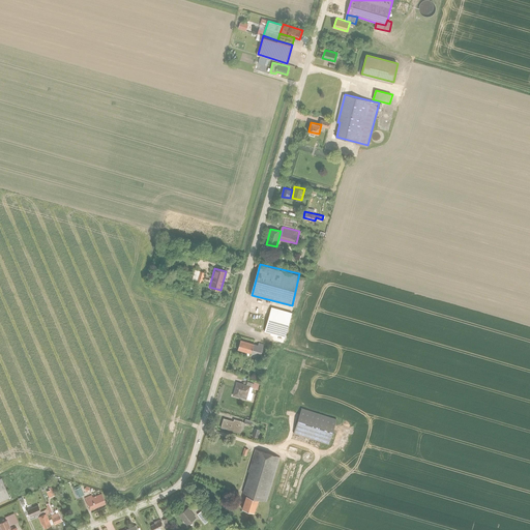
[(292,313),(272,306),(265,331),(285,336),(292,313)]
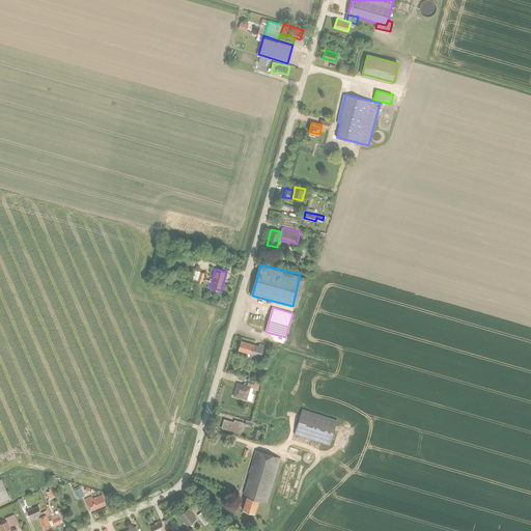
[(254,344),(242,340),(239,351),(252,354),(254,344)]
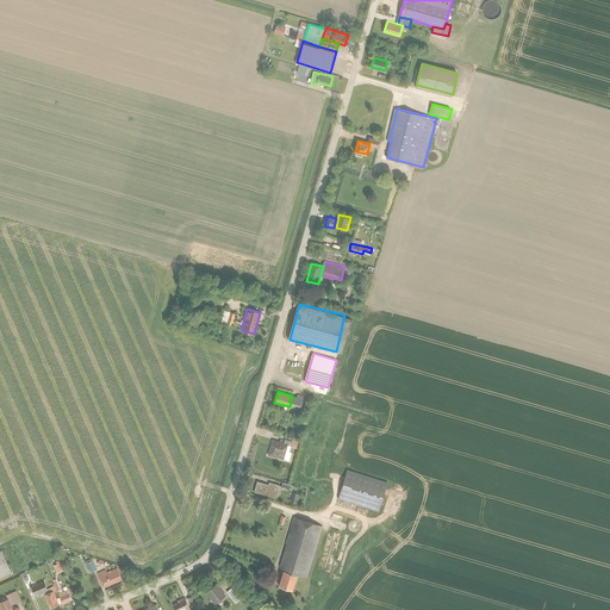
[(292,396),(290,406),(300,410),(304,399),(292,396)]
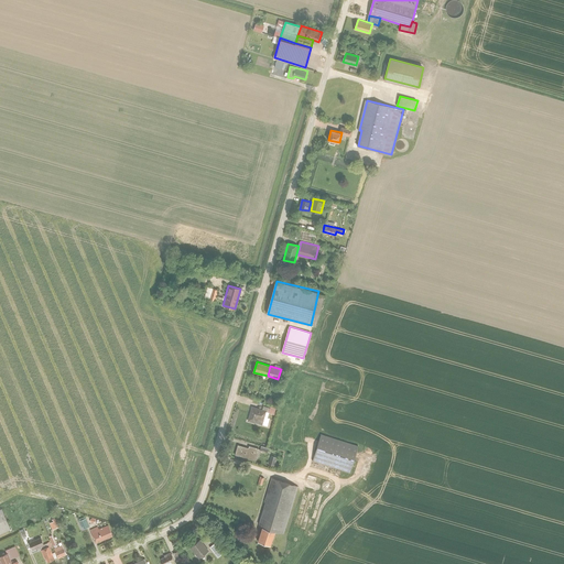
[(262,409),(252,407),(249,421),(257,423),(258,419),(264,421),(268,411),(262,409)]
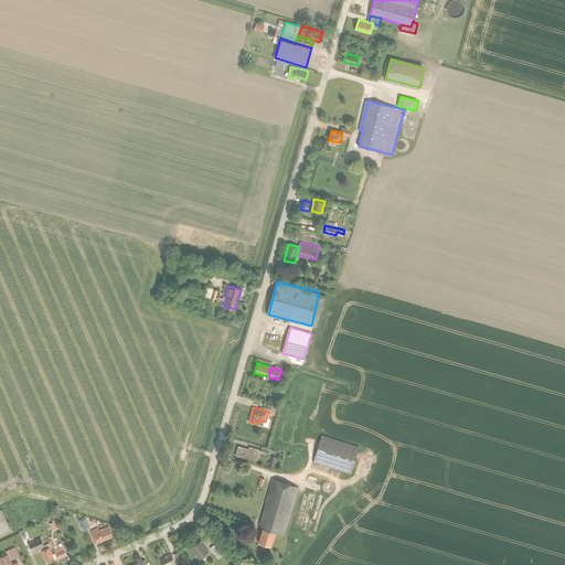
[(359,446),(323,435),(315,462),(351,473),(359,446)]
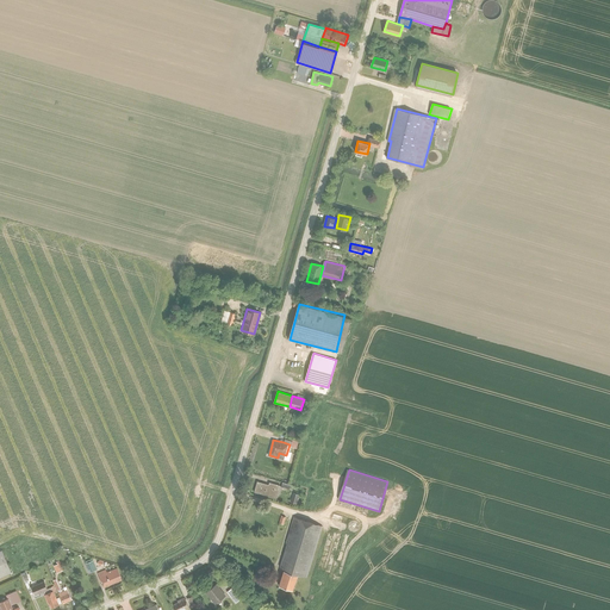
[(269,484),(257,481),(255,492),(278,498),(281,485),(271,481),(269,484)]
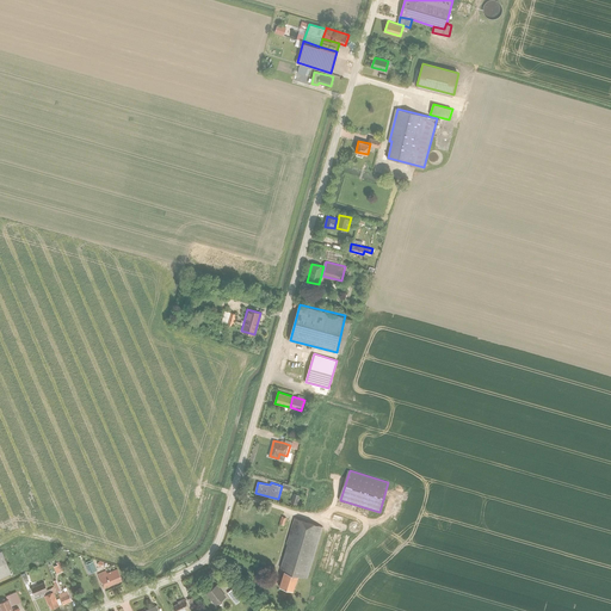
[(322,525),(295,518),(281,568),(285,569),(300,573),(309,575),(322,525)]
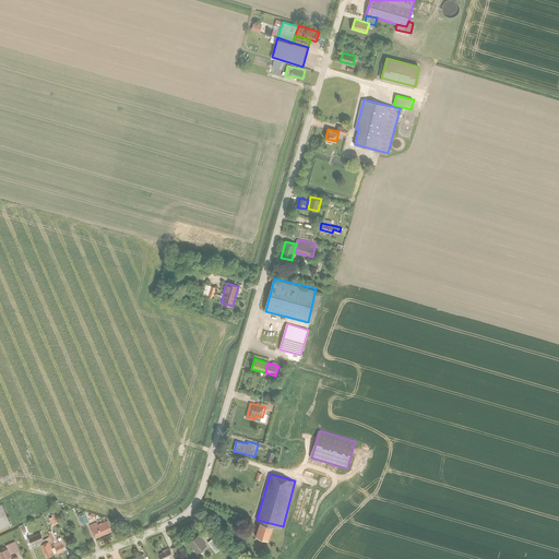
[(2,504),(0,504),(0,528),(11,524),(2,504)]
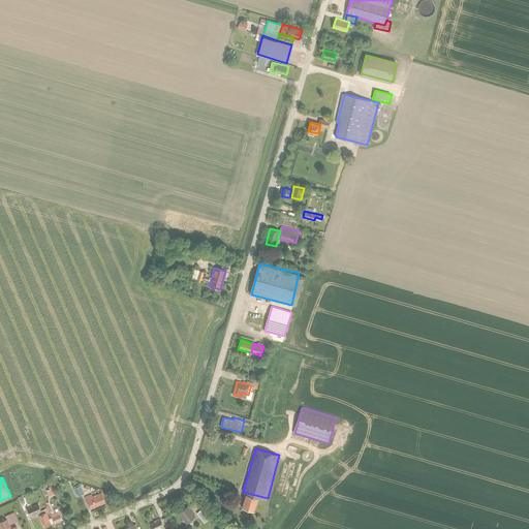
[(56,494),(53,486),(50,487),(51,489),(47,490),(50,497),(56,494)]
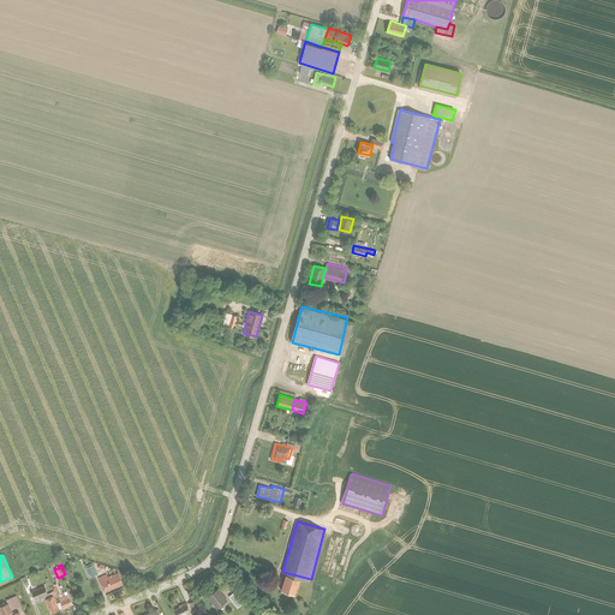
[(94,565),(87,568),(90,578),(97,574),(94,565)]
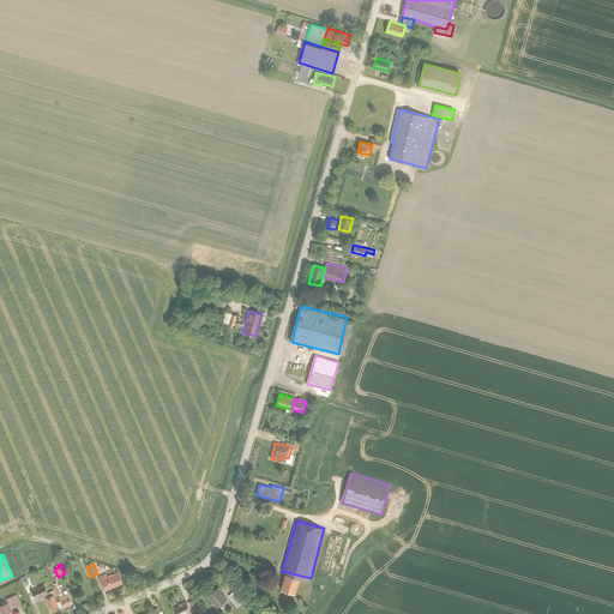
[(107,573),(100,577),(106,591),(124,584),(119,572),(108,576),(107,573)]
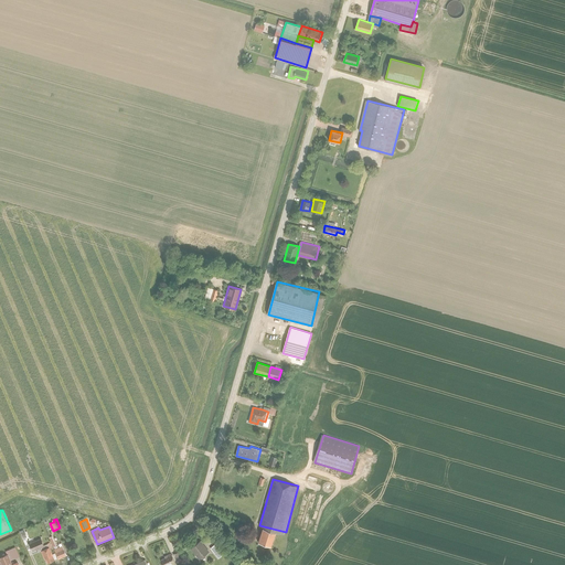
[(277,530),(264,526),(260,542),(273,545),(277,530)]
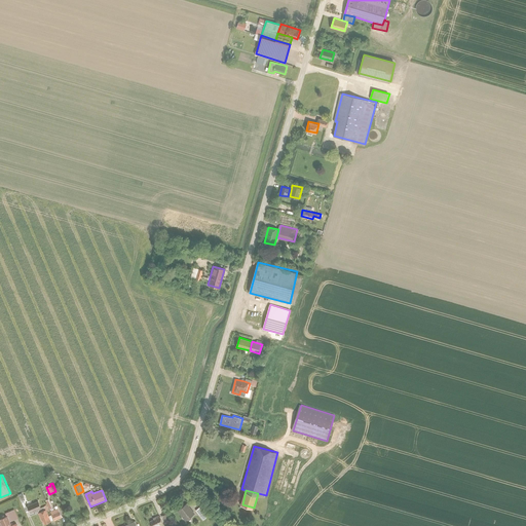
[(38,500),(27,505),(30,513),(41,508),(38,500)]
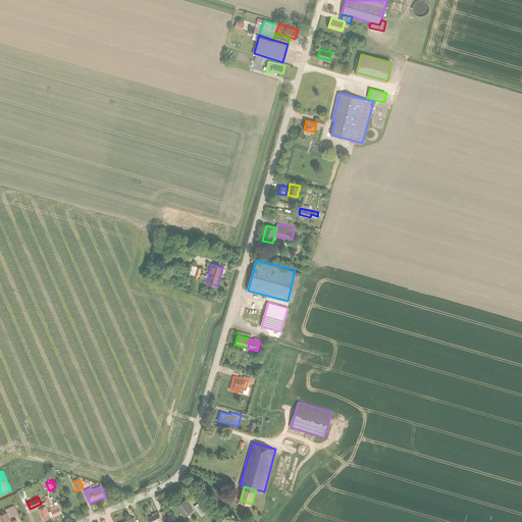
[(186,500),(176,507),(185,517),(194,510),(186,500)]
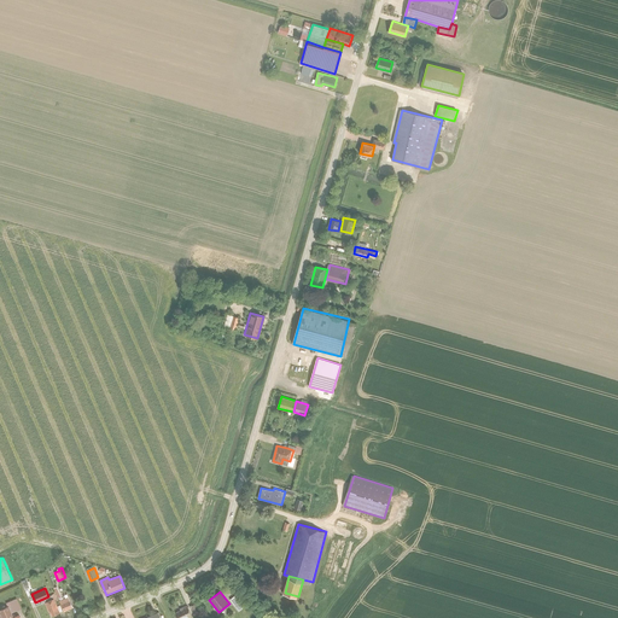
[(237,595),(231,599),(240,611),(245,606),(237,595)]
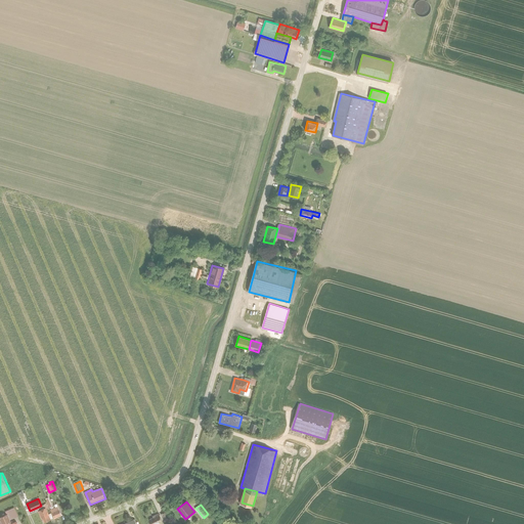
[(62,515),(58,506),(48,511),(51,519),(62,515)]
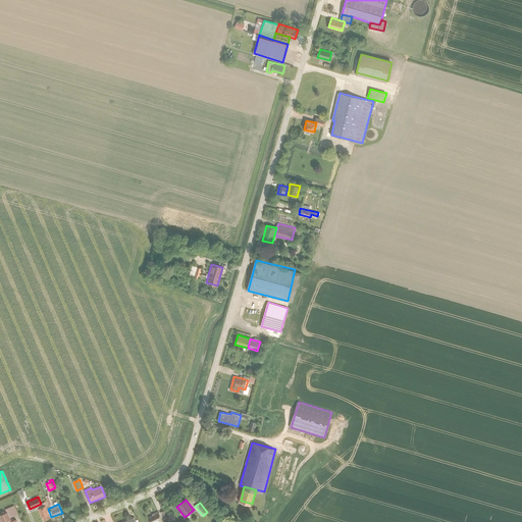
[(17,514),(14,505),(6,509),(8,512),(10,517),(17,514)]
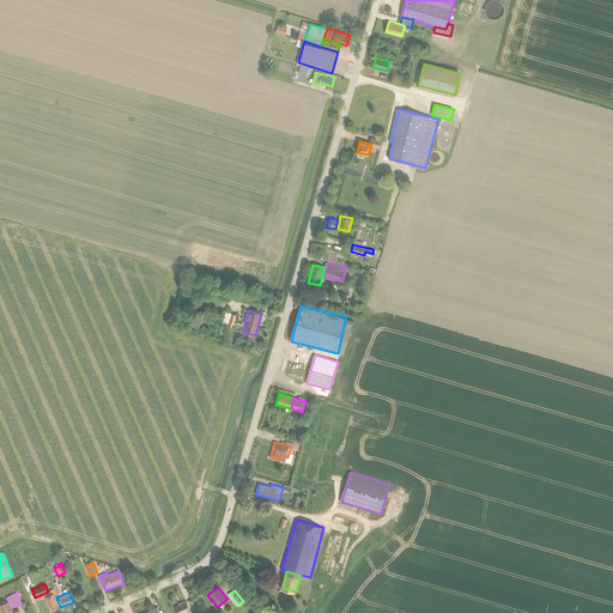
[(54,593),(46,598),(50,611),(60,607),(56,598),(54,593)]
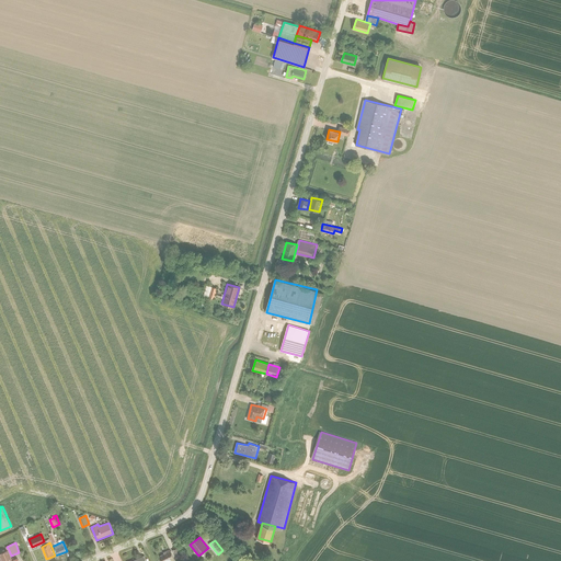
[(171,550),(174,559),(181,556),(178,547),(171,550)]
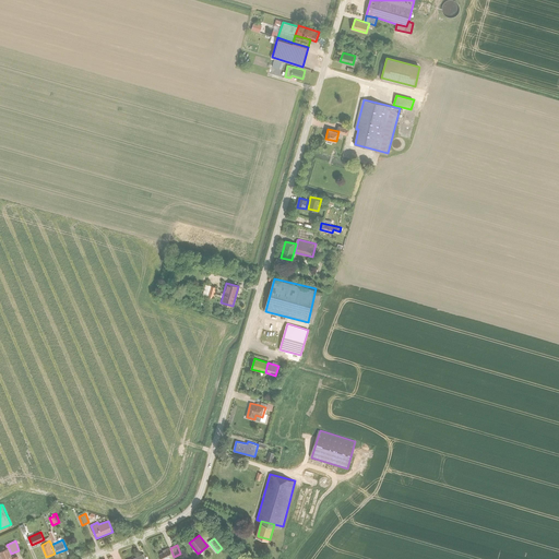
[(9,548),(0,551),(2,558),(19,558),(18,556),(13,558),(11,554),(9,548)]
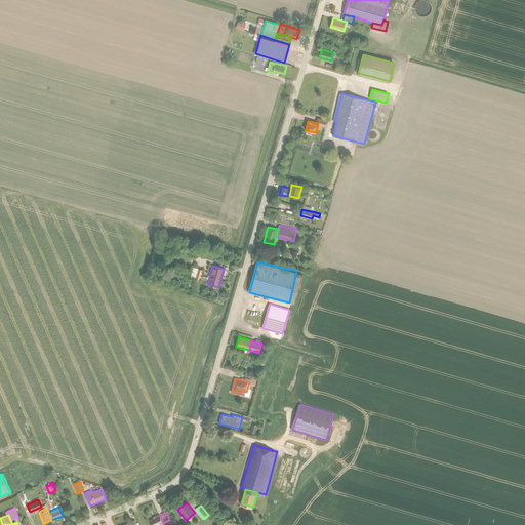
[(160,515),(150,519),(152,524),(158,524),(163,523),(160,515)]
